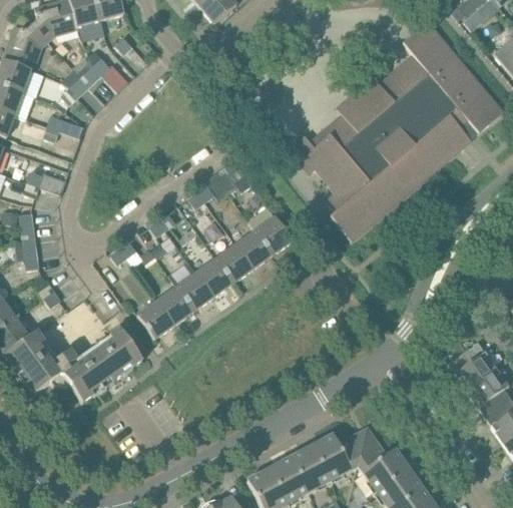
[(37,18),(31,24),(47,41),(53,35),(70,30),(61,0),(58,0),(34,7),(37,18)]
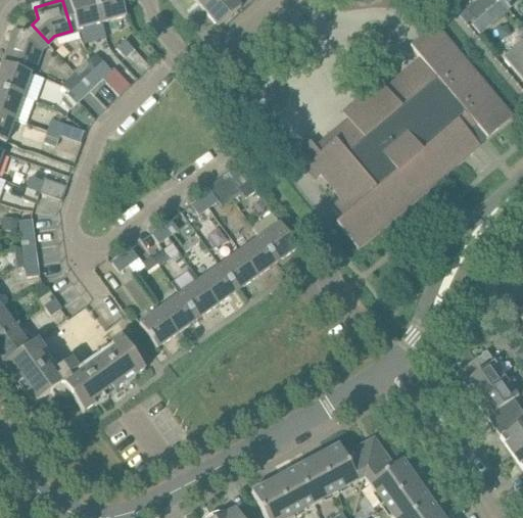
[(62,0),(72,31),(79,29),(79,26),(98,20),(92,0),(62,0)]
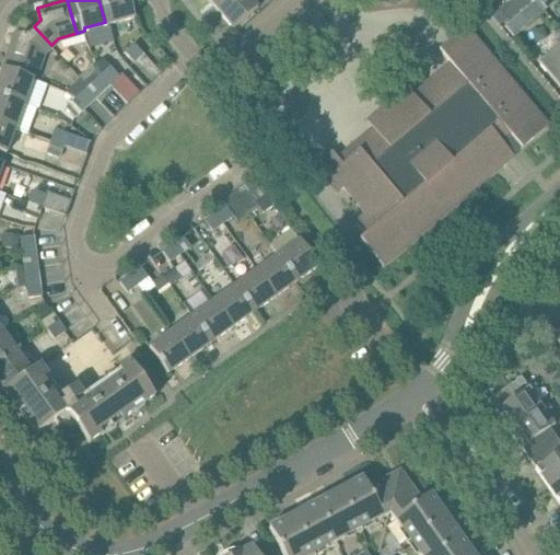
[(98,0),(105,22),(135,14),(130,0),(98,0)]
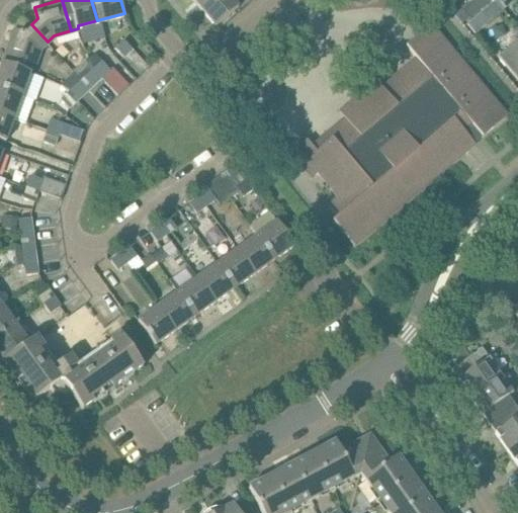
[(204,0),(199,5),(216,23),(238,4),(234,0),(204,0)]
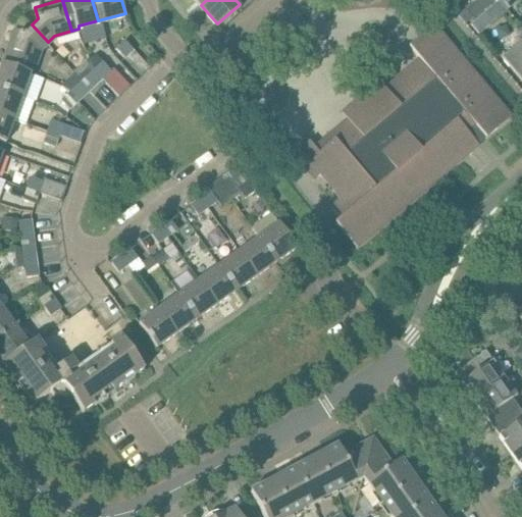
[(472,0),(463,7),(472,18),(482,10),(474,0),(472,0)]
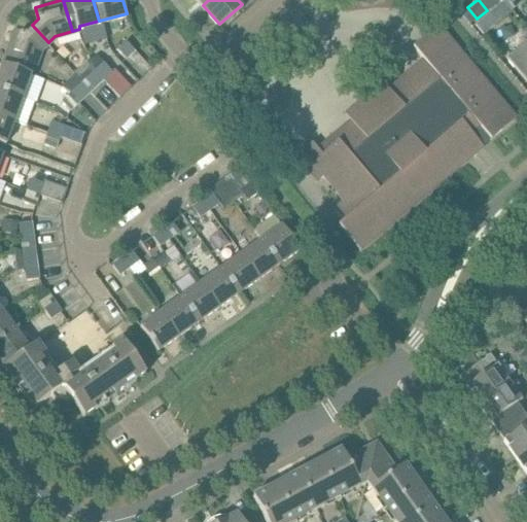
[(505,0),(513,8),(522,0),(505,0)]
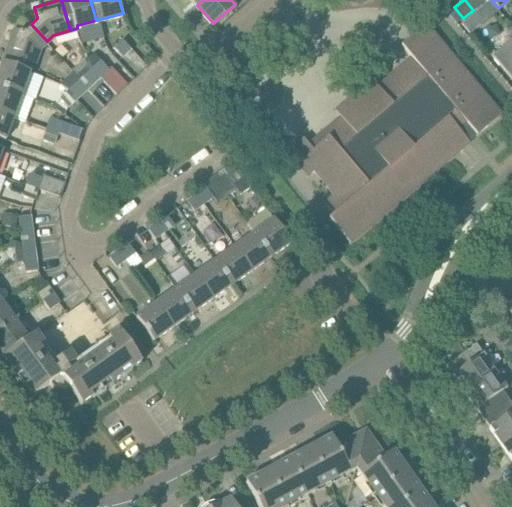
[(470,13),(460,22),(468,31),(478,23),(470,13)]
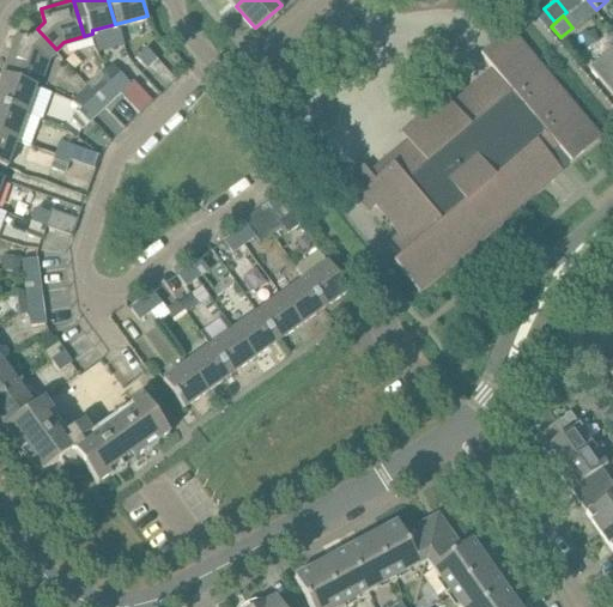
[(419,287),(562,167),(557,161),(566,153),(571,158),(600,133),(510,26),(480,52),(492,66),(451,101),(445,92),(401,129),(407,137),(369,170),(363,162),(345,177),(357,192),(369,207),(376,201),(400,229),(393,235),(405,249),(394,258),(419,287)]
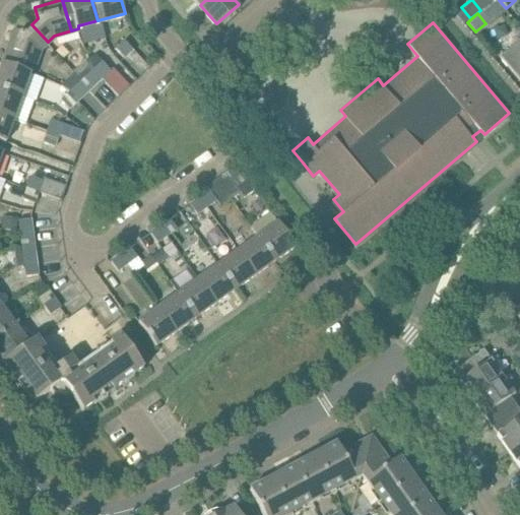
[(14,25),(5,52),(36,62),(42,47),(48,42),(31,24),(26,29),(14,25)]
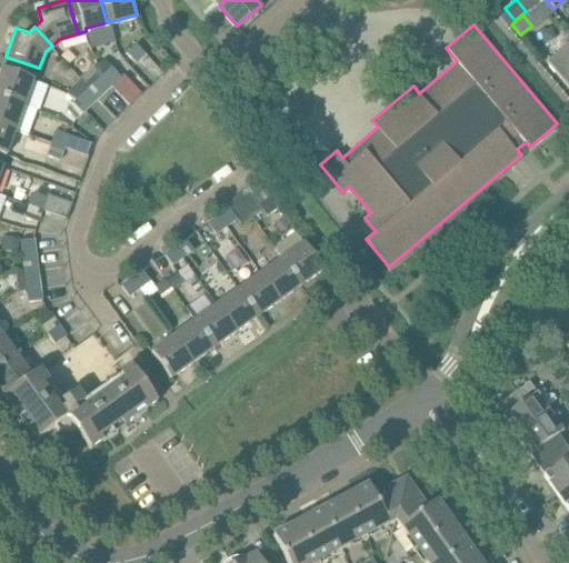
[(568,39),(547,58),(568,83),(568,39)]
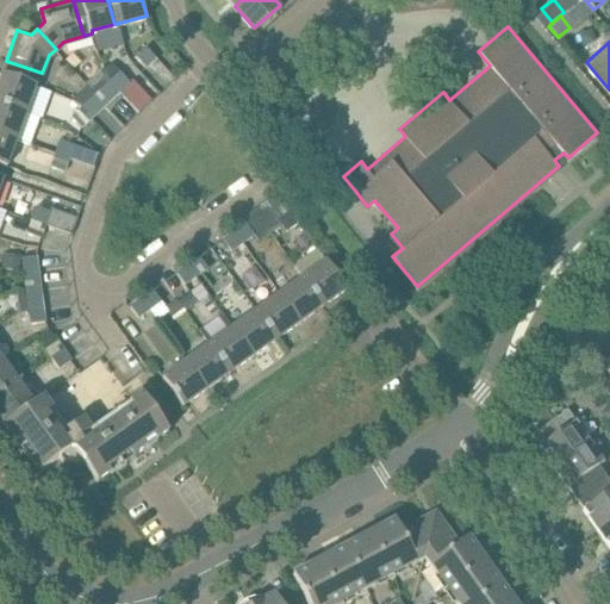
[(136,54),(147,66),(157,55),(147,44),(136,54)]
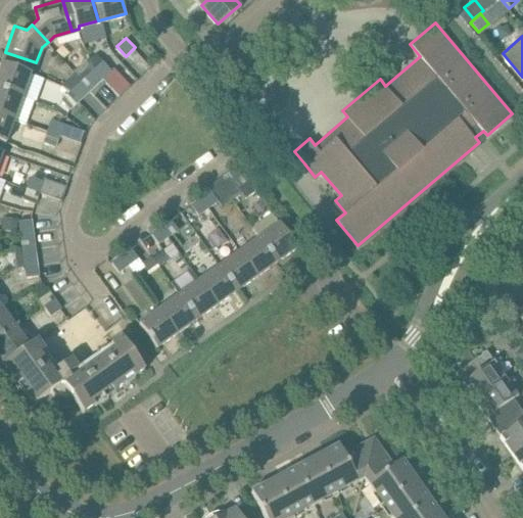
[(5,52),(0,66),(0,79),(25,88),(35,92),(36,92),(42,74),(34,71),(36,62),(5,52)]
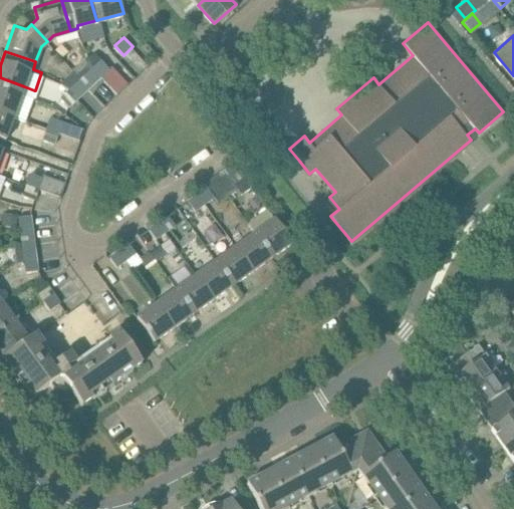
[(101,57),(92,66),(100,74),(109,66),(101,57)]
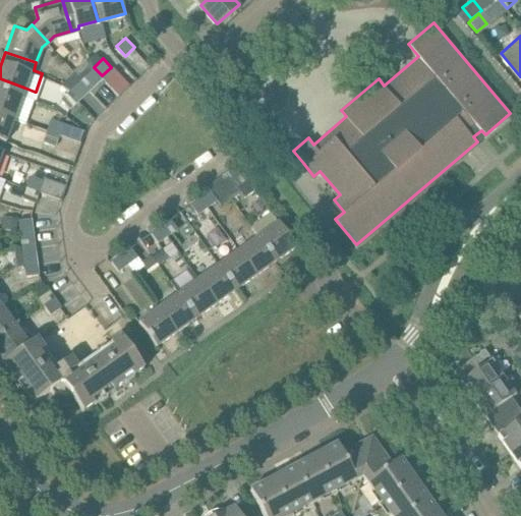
[(102,75),(94,67),(84,75),(93,84),(102,75)]
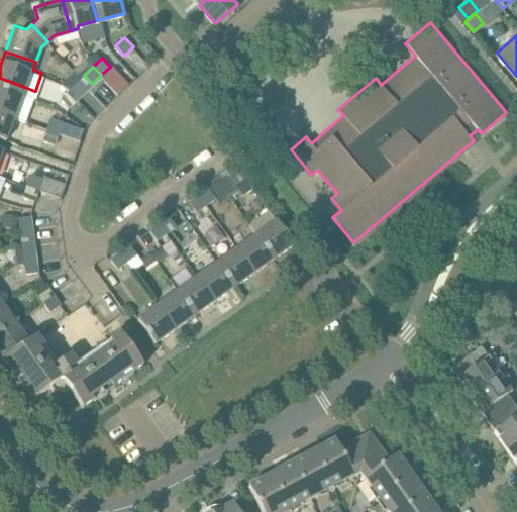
[(0,78),(0,107),(15,113),(24,87),(0,78)]
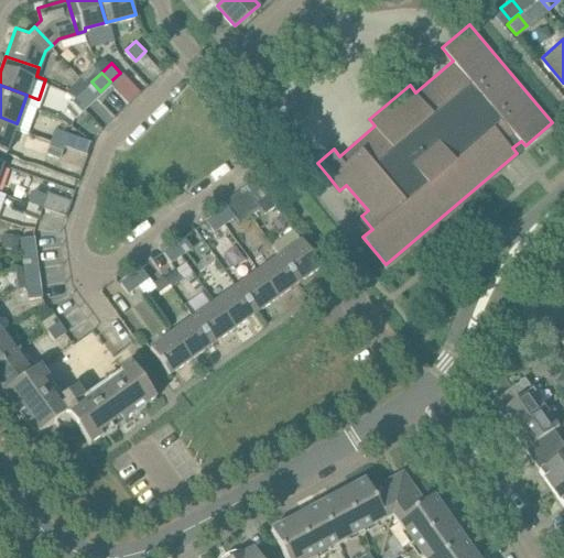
[(85,87),(76,96),(85,106),(95,97),(85,87)]
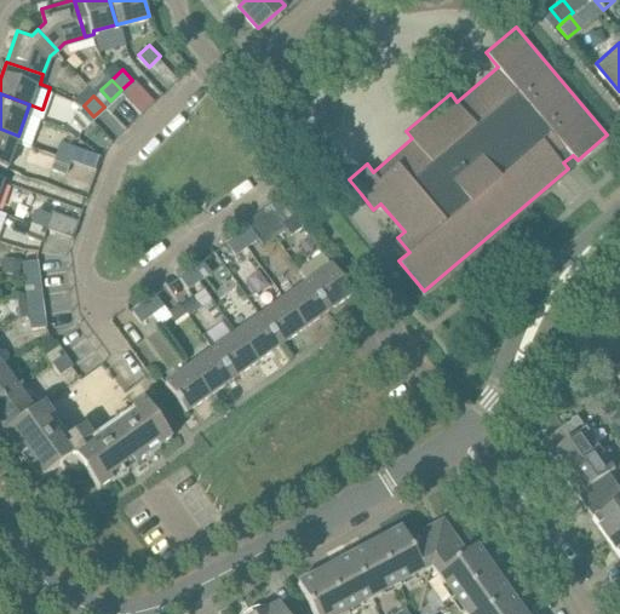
[(93,116),(84,105),(73,116),(82,126),(93,116)]
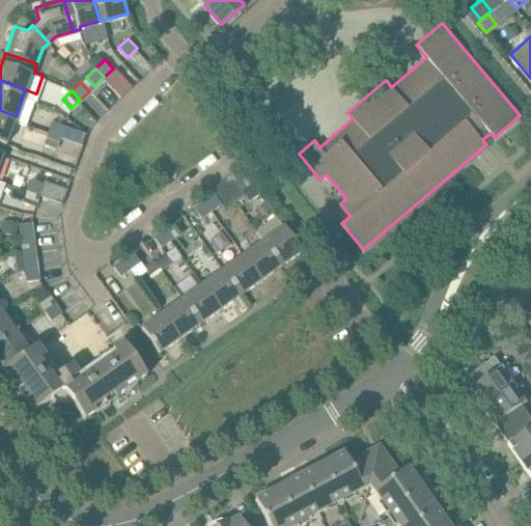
[(16,116),(0,110),(0,140),(6,142),(16,116)]
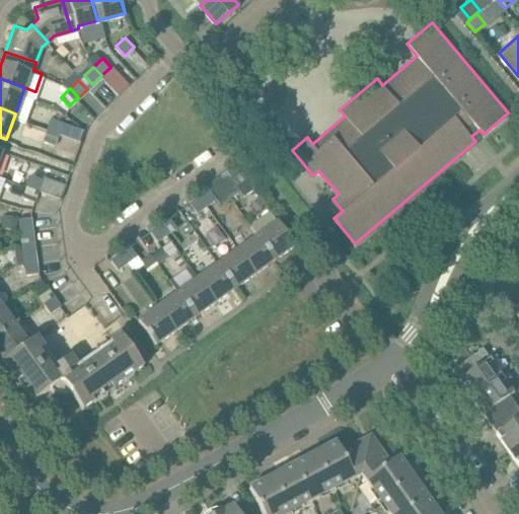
[(51,116),(48,127),(59,131),(60,128),(63,120),(51,116)]
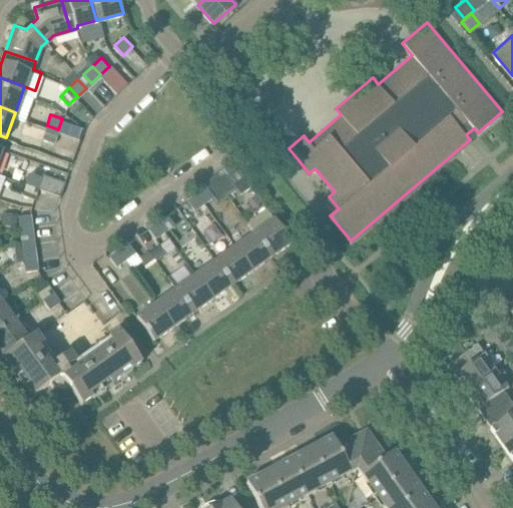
[(79,137),(82,126),(62,118),(59,126),(58,129),(79,137)]
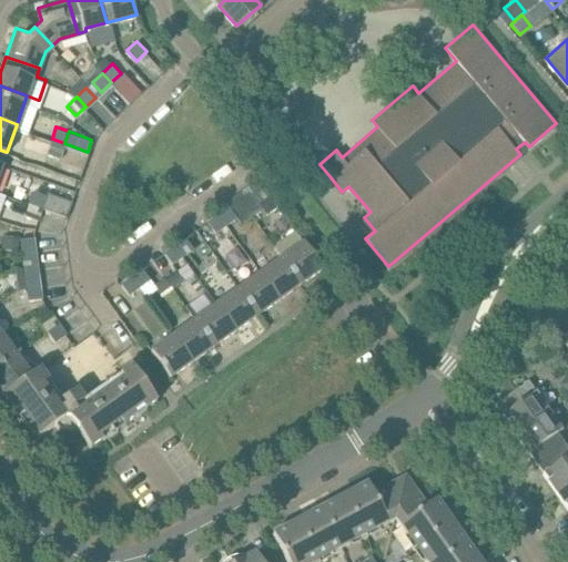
[(60,156),(64,143),(52,139),(47,152),(60,156)]
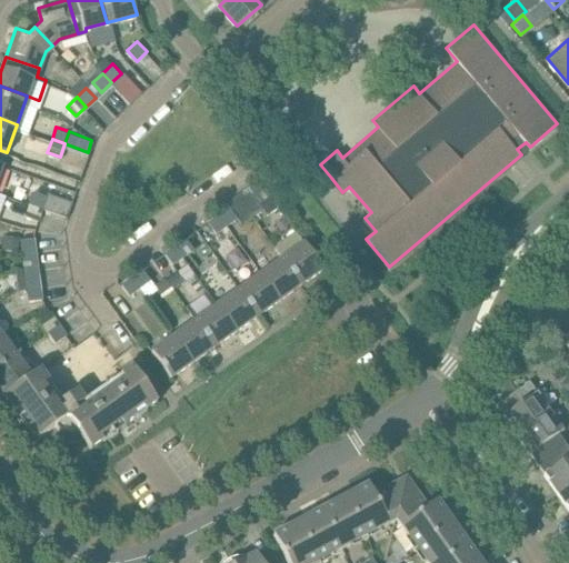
[(248,184),(237,192),(238,193),(253,214),(263,205),(268,211),(279,203),(262,181),(251,189),(248,184)]
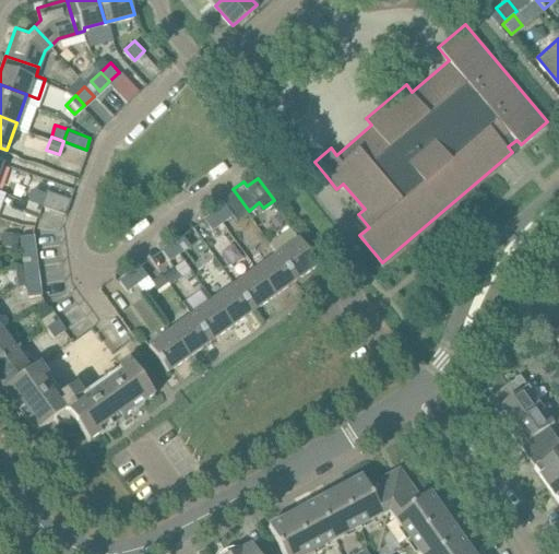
[(34,184),(34,186),(30,198),(42,202),(66,212),(71,197),(34,184)]
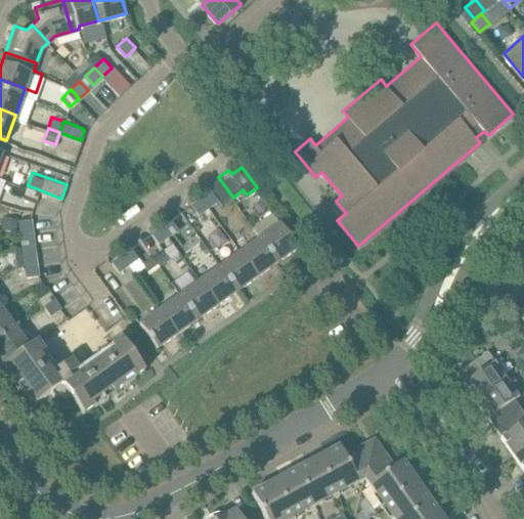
[(212,189),(202,196),(209,206),(218,199),(223,205),(233,198),(219,178),(209,185),(212,189)]
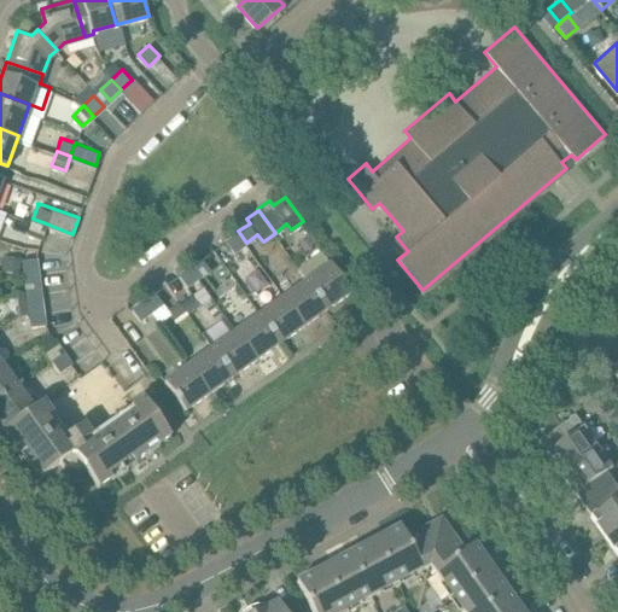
[(41,238),(46,223),(33,219),(29,227),(27,233),(41,238)]
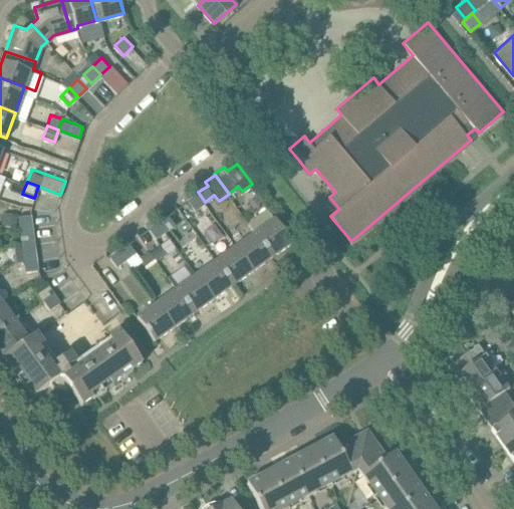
[(195,209),(205,202),(198,192),(188,199),(195,209)]
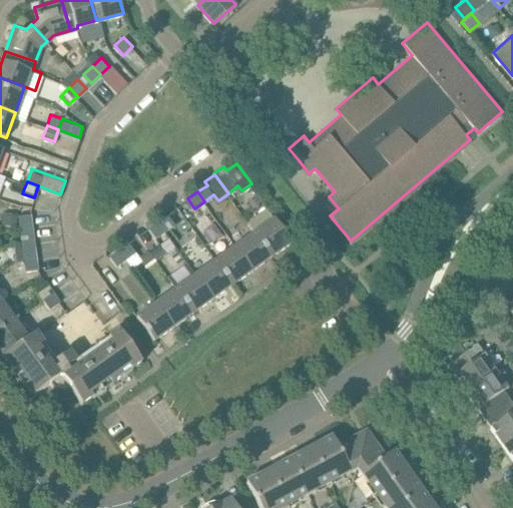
[(267,204),(246,219),(254,230),(272,255),(292,240),(275,216),(267,204)]
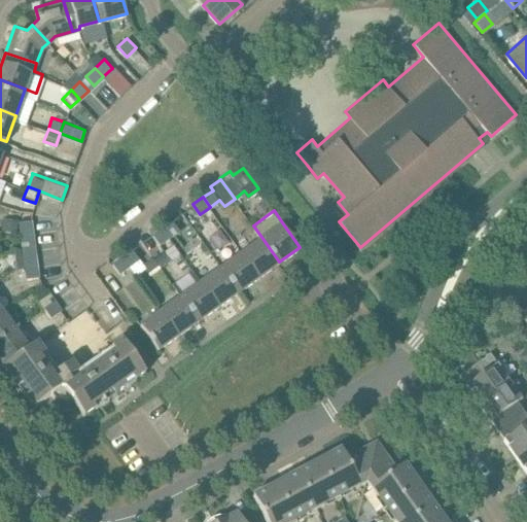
[(3,214),(2,228),(16,229),(18,215),(3,214)]
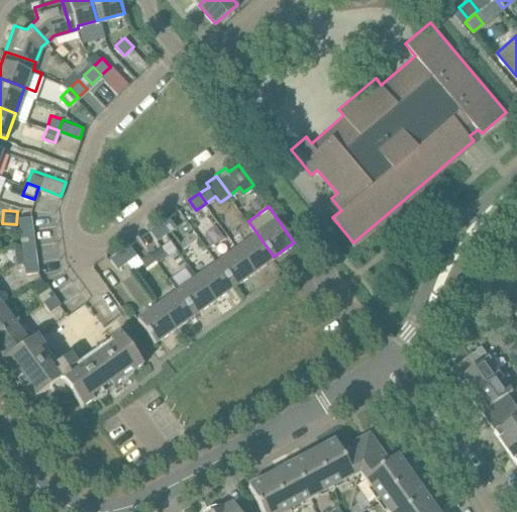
[(170,214),(160,221),(167,231),(176,224),(170,214)]
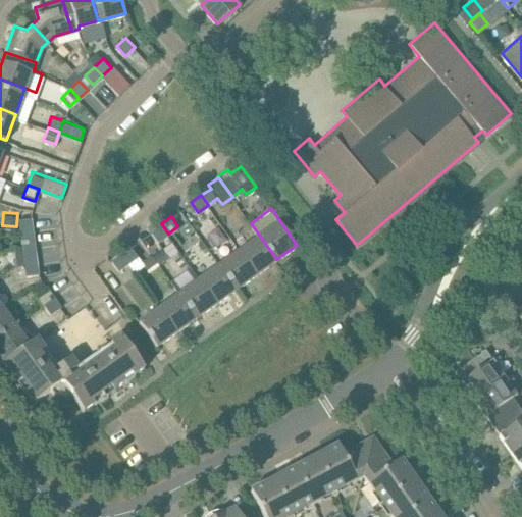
[(20,219),(21,233),(34,231),(32,217),(20,219)]
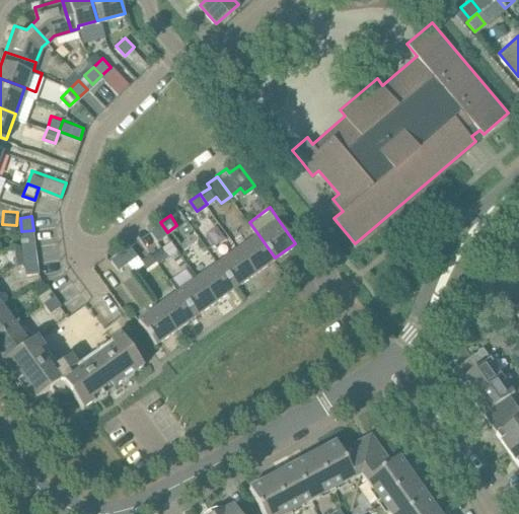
[(167,232),(160,222),(150,229),(157,239),(167,232)]
